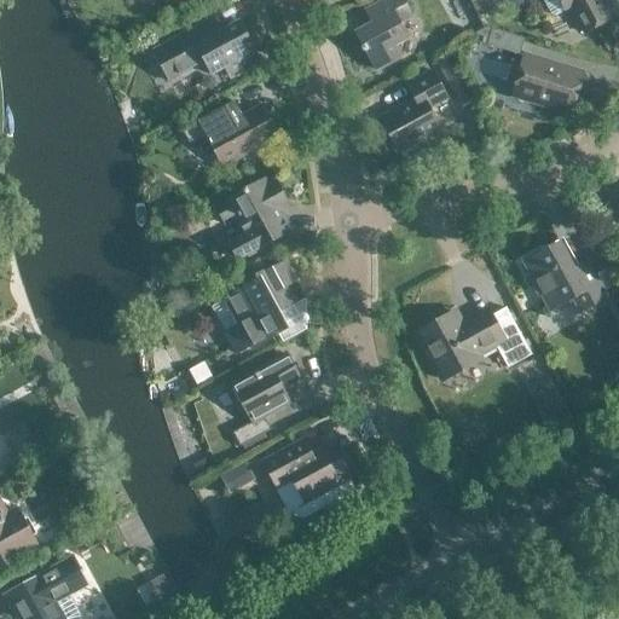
[(411,16),(401,0),(386,0),(374,7),(380,19),(356,34),(376,70),(400,57),(394,45),(406,39),(398,23),(411,16)]
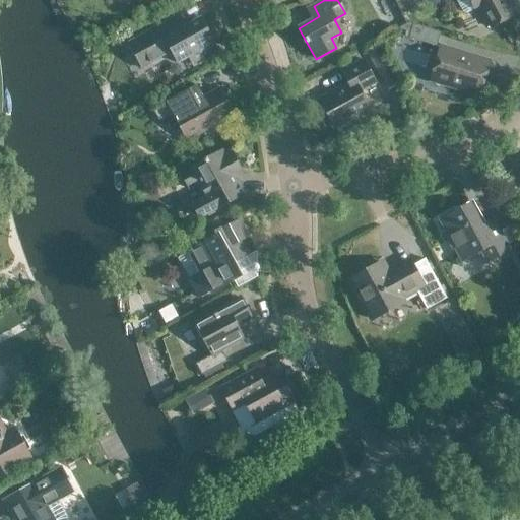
[(403,0),(400,0),(397,2),(404,14),(409,11),(403,0)]
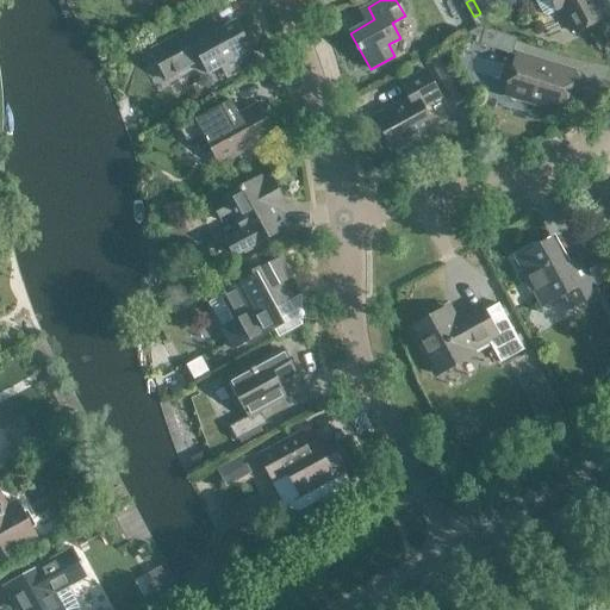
[(535,0),(542,12),(546,13),(555,8),(556,12),(562,10),(576,33),(602,19),(591,0),(535,0)]
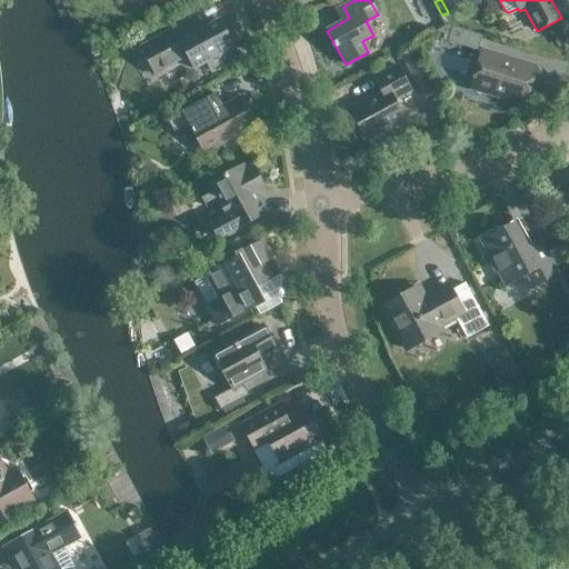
[(196,18),(190,21),(141,48),(156,76),(188,58),(198,76),(210,69),(211,71),(238,57),(219,22),(202,31),(196,18)]
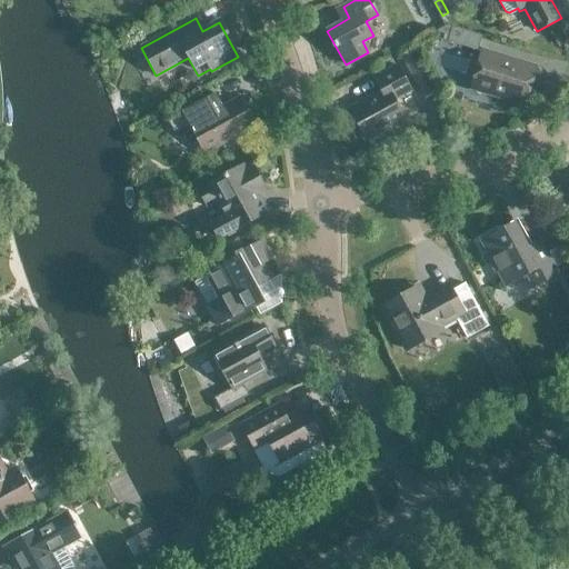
[(481,36),(451,27),(447,42),(477,51),(481,36)]
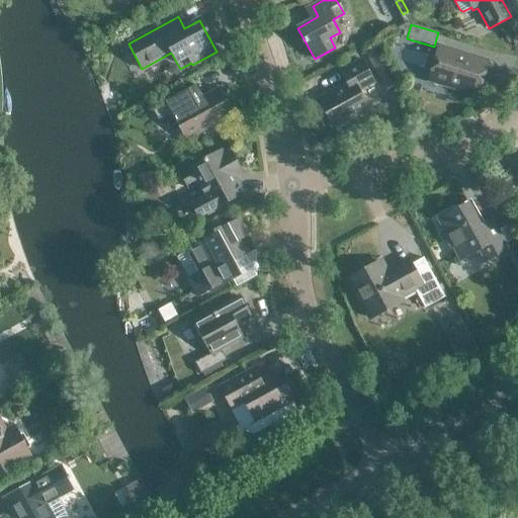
[(488,61),(438,47),(428,81),(478,95),(488,61)]
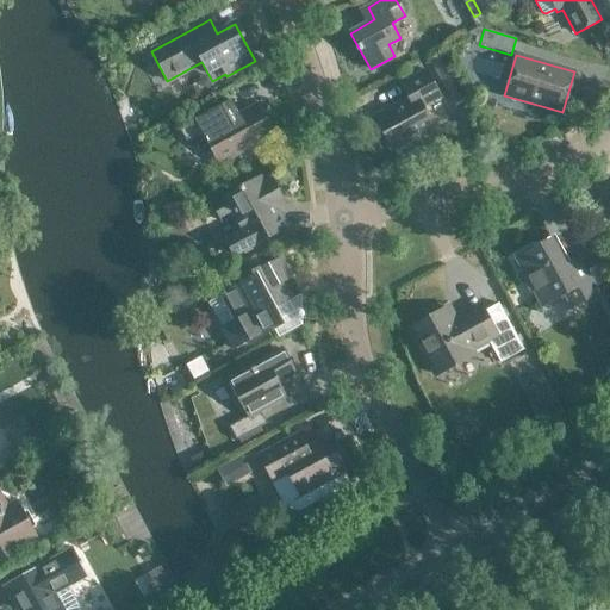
[(449,66),(435,73),(441,83),(455,76),(449,66)]
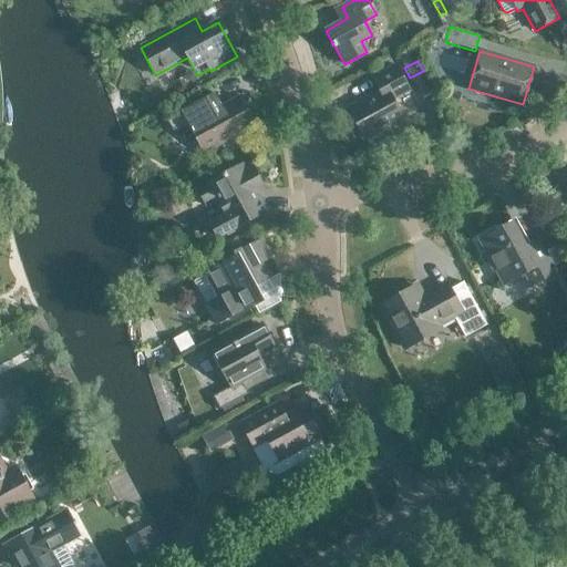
[(410,90),(397,65),(372,79),(380,92),(348,110),(364,140),(403,119),(392,100),(410,90)]
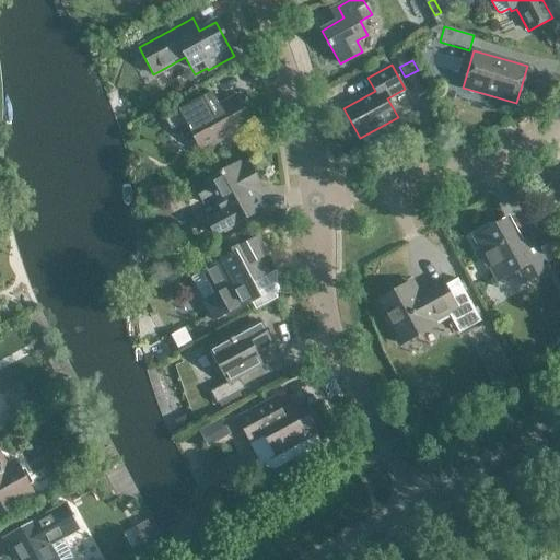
[(218,106),(210,93),(165,118),(172,131),(186,124),(201,152),(219,142),(221,147),(237,138),(234,133),(252,125),(235,95),(218,106)]
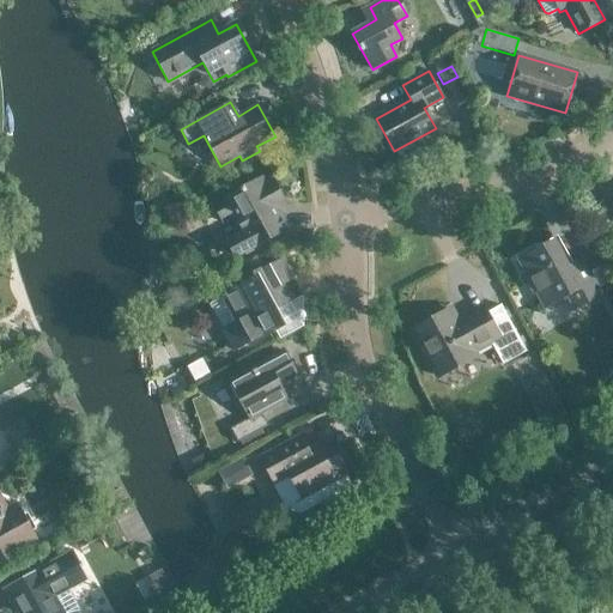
[(241,234),(226,241),(236,258),(290,228),(280,210),(286,206),(271,177),(263,181),(262,177),(213,205),(223,223),(231,218),(241,234)]
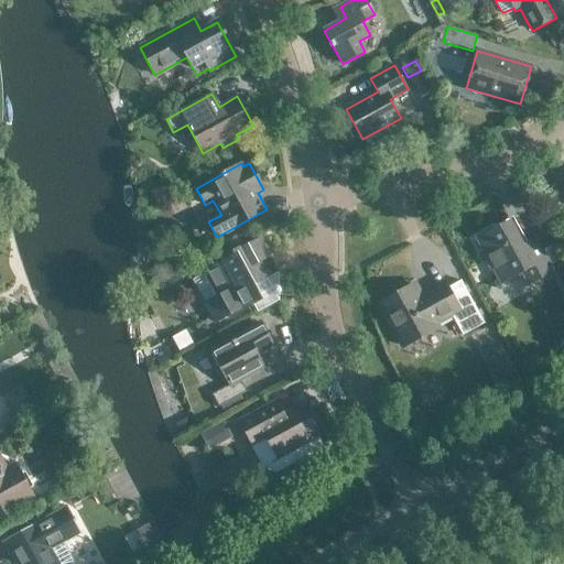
[(523,248),(509,223),(478,240),(501,282),(522,271),(529,284),(552,272),(535,241),(523,248)]
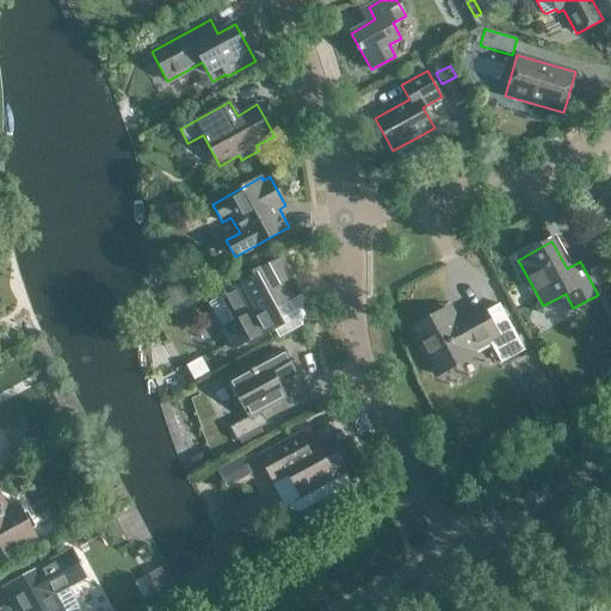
[(257,278),(223,296),(238,321),(222,329),(234,350),(282,323),(273,307),(291,296),(284,283),(291,279),(279,259),(254,273),(257,278)]
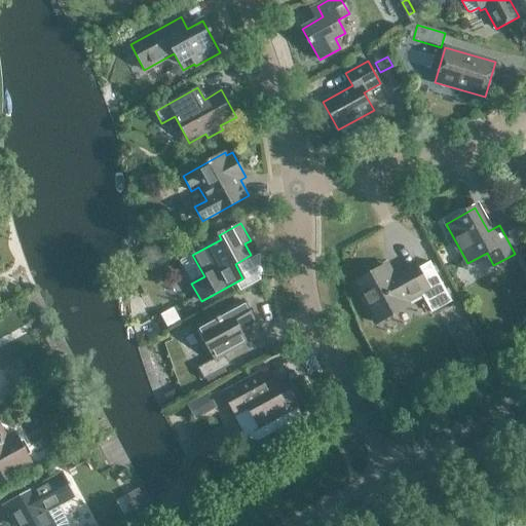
[(451,302),(429,262),(417,269),(413,263),(391,275),(386,266),(353,284),(376,324),(408,305),(406,302),(420,294),(431,312),(451,302)]
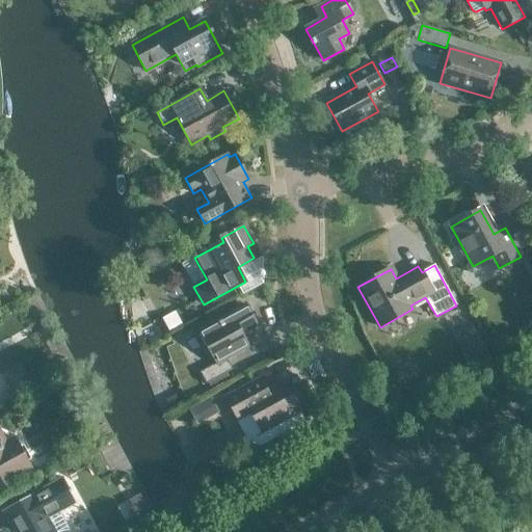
[(258,325),(246,304),(231,314),(231,315),(200,333),(216,364),(200,372),(206,383),(233,369),(227,358),(249,346),(243,334),(258,325)]
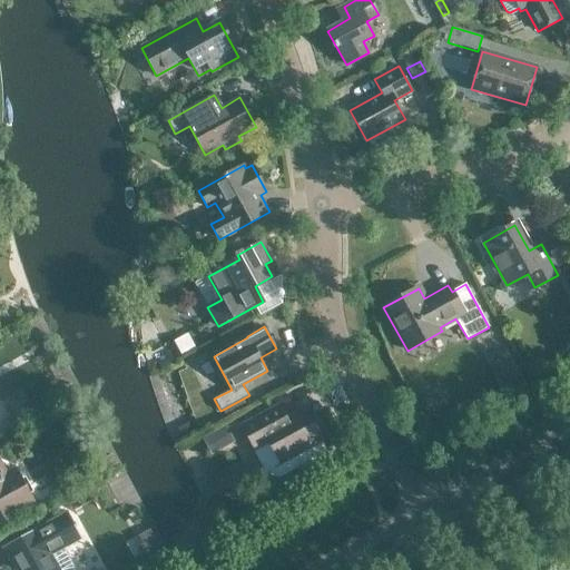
[(70,383),(60,389),(65,396),(75,392),(70,383)]
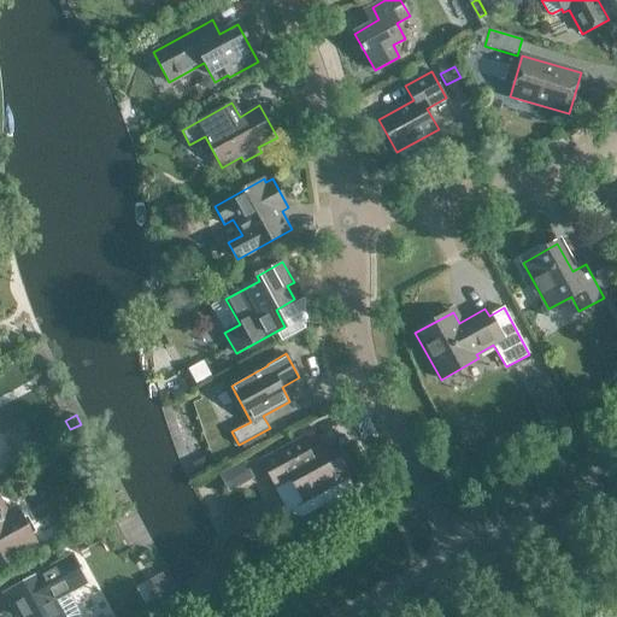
[(10,441),(21,459),(39,448),(29,430),(10,441)]
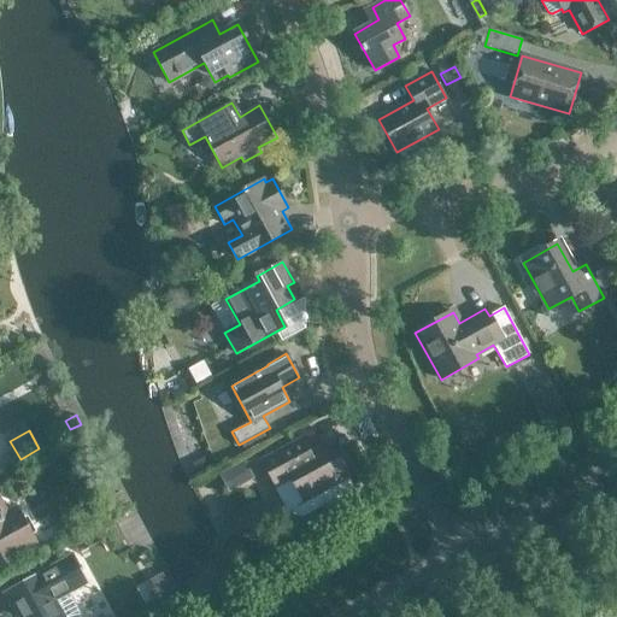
[(348,475),(330,442),(310,453),(301,439),(262,460),(276,487),(292,479),(304,499),(348,475)]
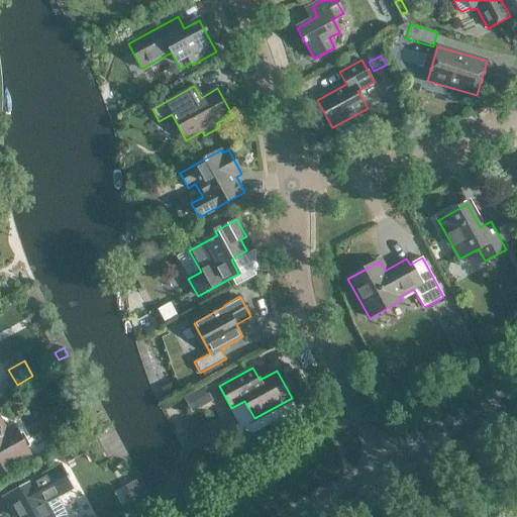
[(171,383),(161,388),(166,397),(176,392),(171,383)]
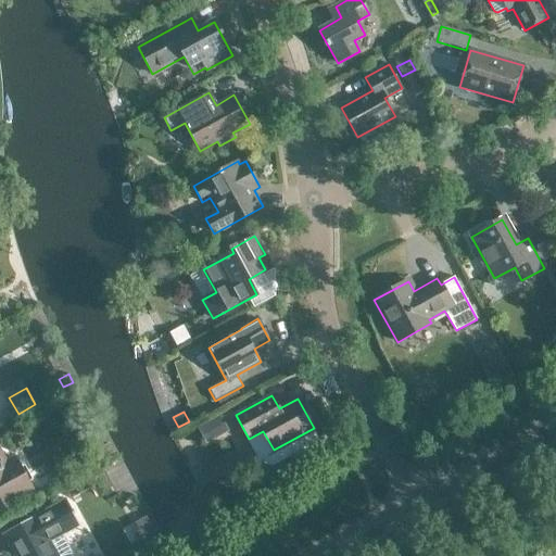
[(219,414),(198,426),(206,442),(228,430),(219,414)]
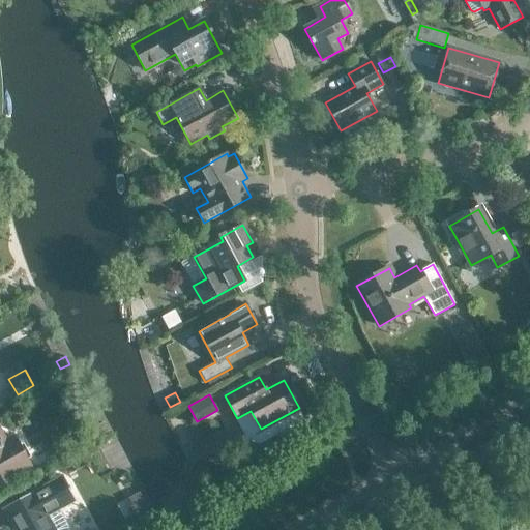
[(0,487),(32,469),(15,436),(5,441),(0,431),(0,487)]
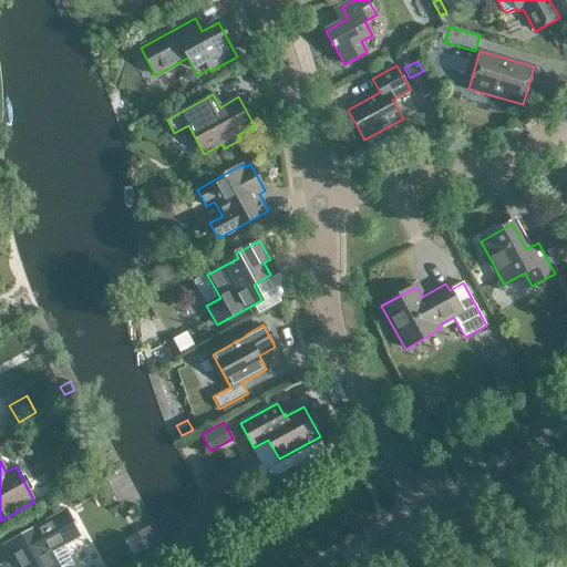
[(66,509),(49,519),(26,532),(27,534),(6,545),(17,566),(73,566),(73,564),(72,562),(72,560),(61,542),(79,532),(66,509)]
